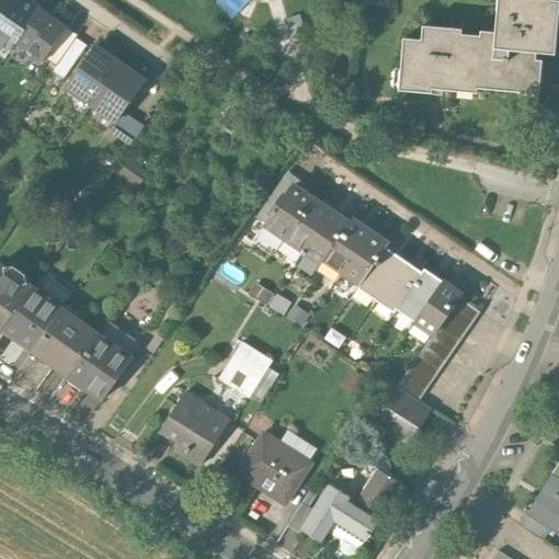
[(33,4),(27,0),(0,0),(0,53),(9,40),(33,4)]
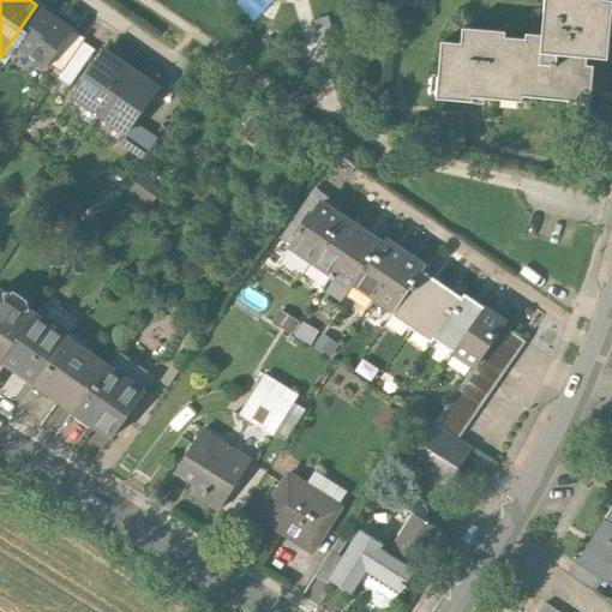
[(611,25),(611,0),(545,0),(543,34),(541,51),(586,54),(610,57),(611,25)]
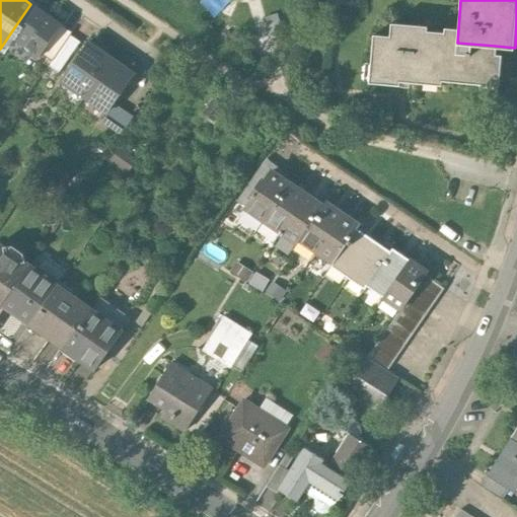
[(38,57),(60,23),(30,4),(8,37),(38,57)]
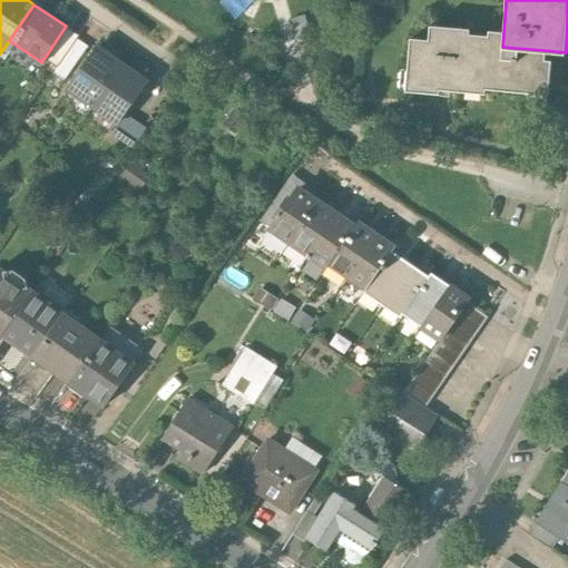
[(544,59),(544,50),(502,47),(503,31),(488,30),(487,35),(467,33),(468,28),(428,25),(427,39),(408,38),(403,90),(437,92),(437,88),(482,92),(483,88),(547,94),(550,60),(544,59)]
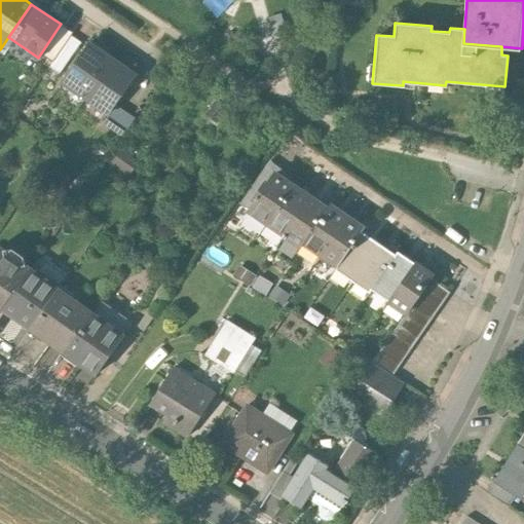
[(112,58),(89,41),(60,83),(82,101),(112,58)]
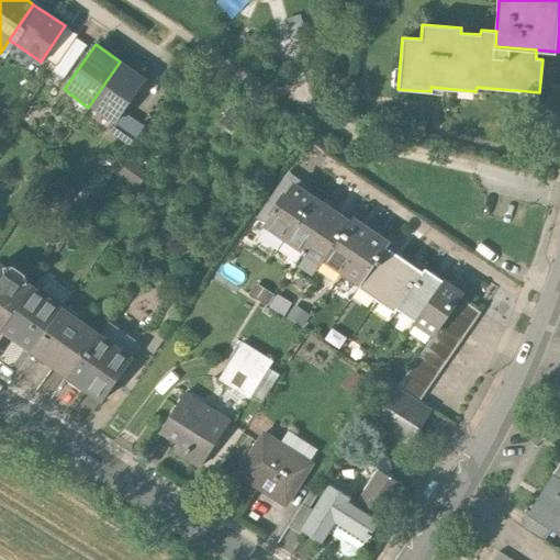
[(113,125),(146,79),(120,62),(88,108),(113,125)]
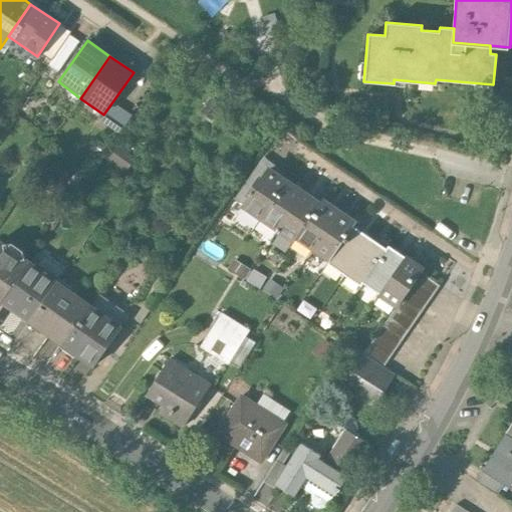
[(211,96),(200,111),(210,118),(220,104),(211,96)]
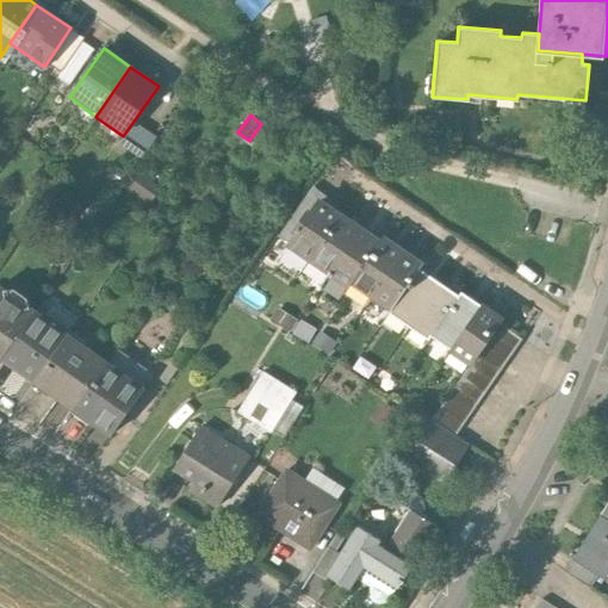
[(159,186),(136,171),(125,186),(148,202),(159,186)]
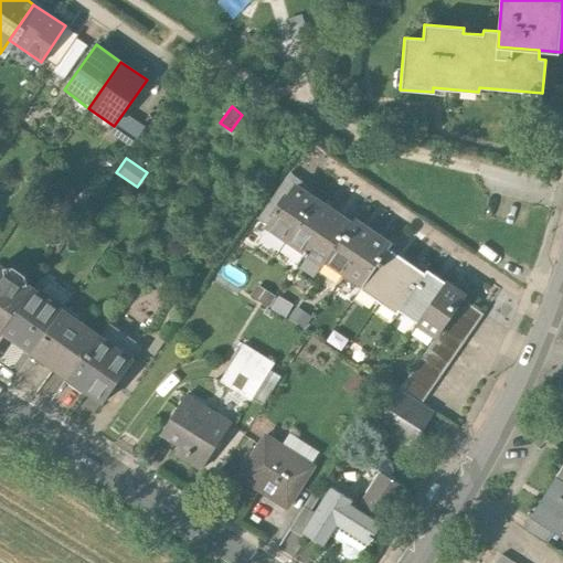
[(257,218),(267,224),(294,186),(284,179),(257,218)]
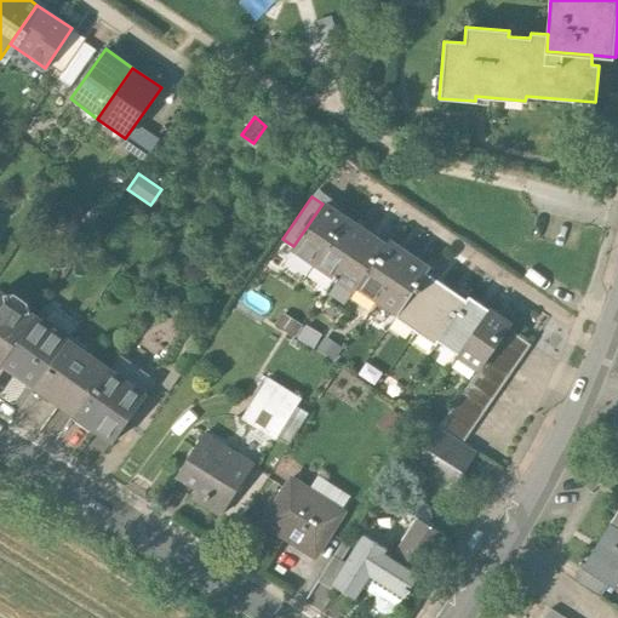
[(293,246),(314,261),(345,215),(325,200),(322,204),(293,246)]
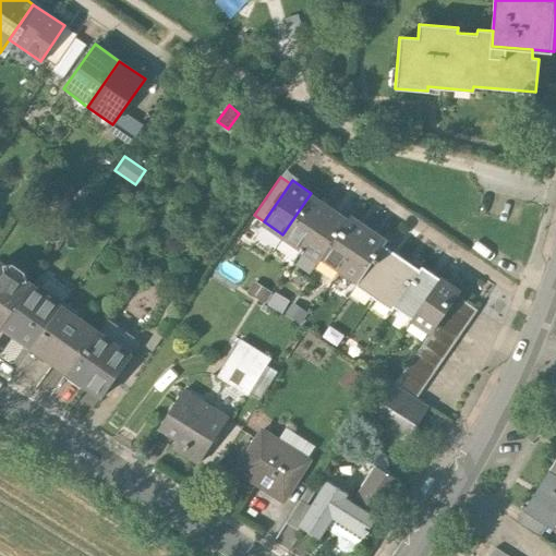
[(330,206),(311,193),(282,234),(302,248),(330,206)]
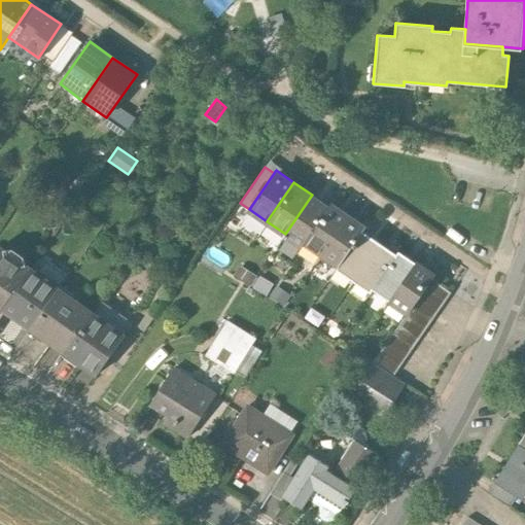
[(329,207),(312,195),(285,234),(303,246),(306,242),(329,207)]
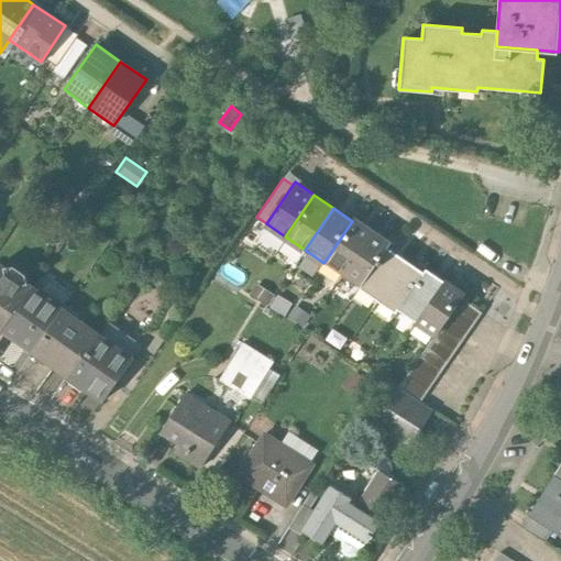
[(327,259),(344,271),(374,229),(355,216),(352,221),(327,259)]
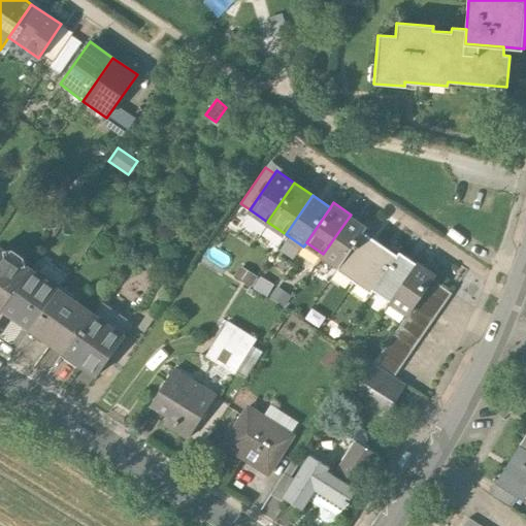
[(367,226),(351,215),(323,254),(340,265),(363,231),(367,226)]
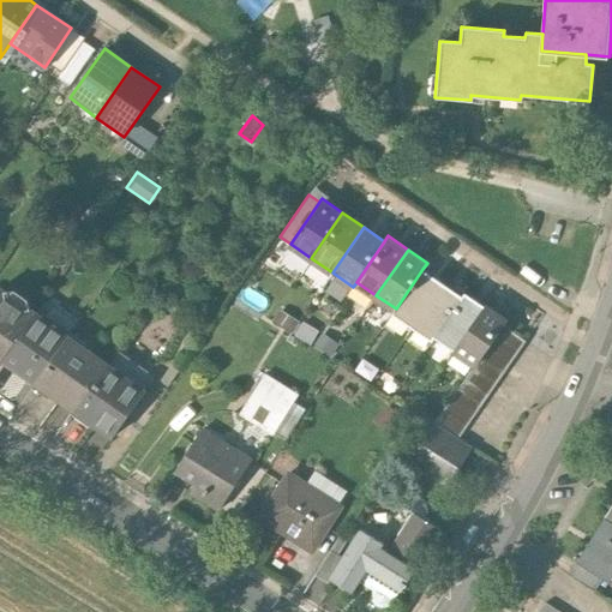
[(393,313),(412,327),(442,283),(423,269),(396,309),(393,313)]
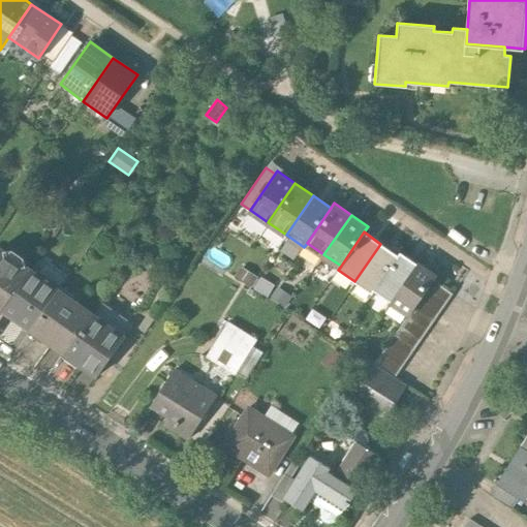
[(398,255),(380,244),(354,281),(372,293),(374,289),(398,255)]
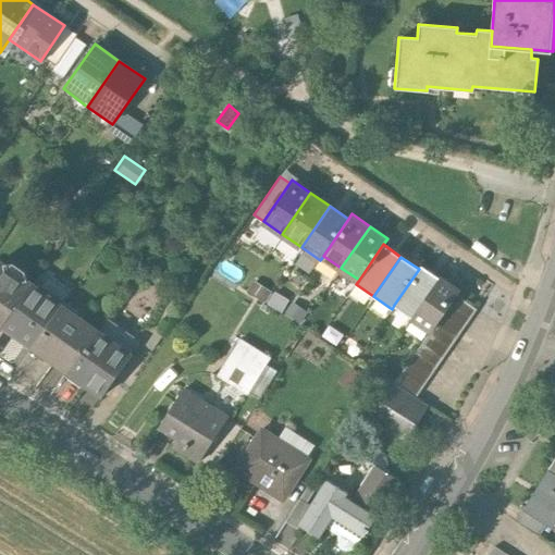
[(0,331),(1,332),(4,328),(34,286),(1,263),(0,264),(0,331)]
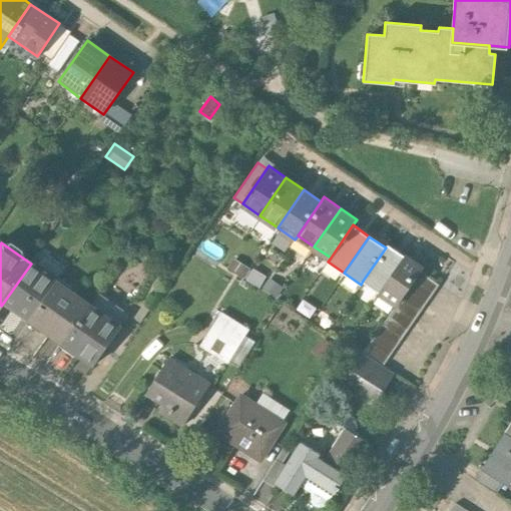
[(363,281),(381,293),(406,254),(389,242),(386,247),(363,281)]
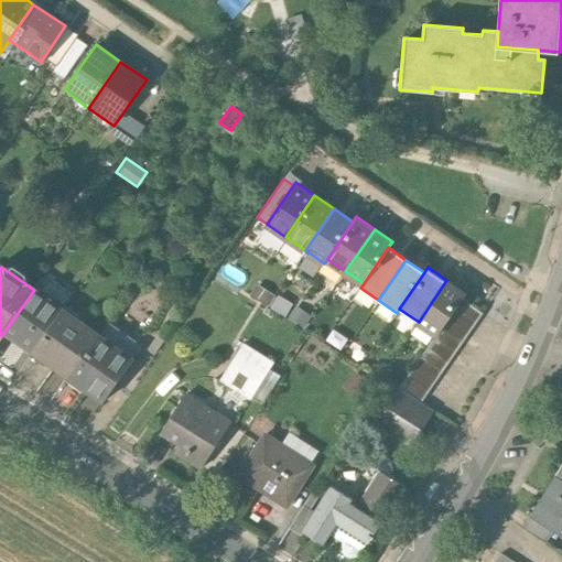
[(419,322),(436,334),(462,298),(465,293),(446,280),(419,322)]
